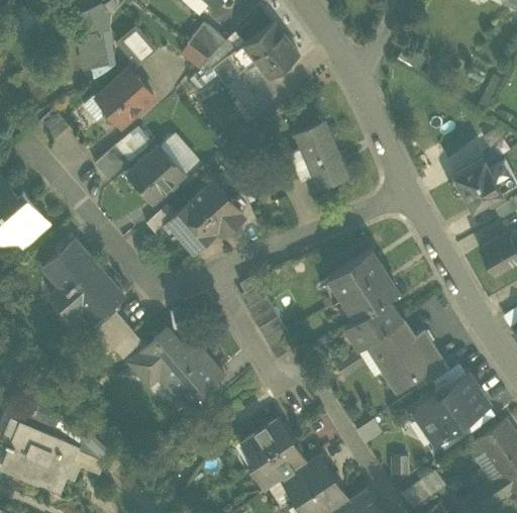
[(209,0),(191,0),(201,9),(209,0)]
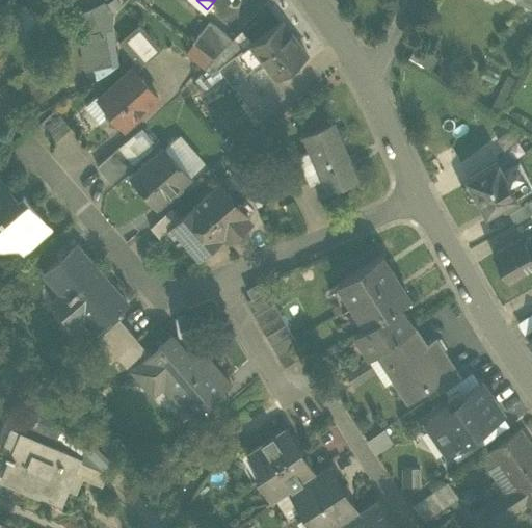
[(531,0),(514,0),(514,1),(531,9),(531,0)]
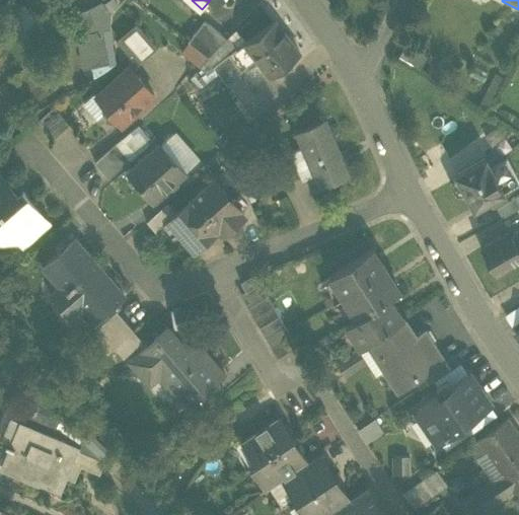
[(289,42),(274,21),(244,44),(261,64),(271,77),(300,55),(289,42)]
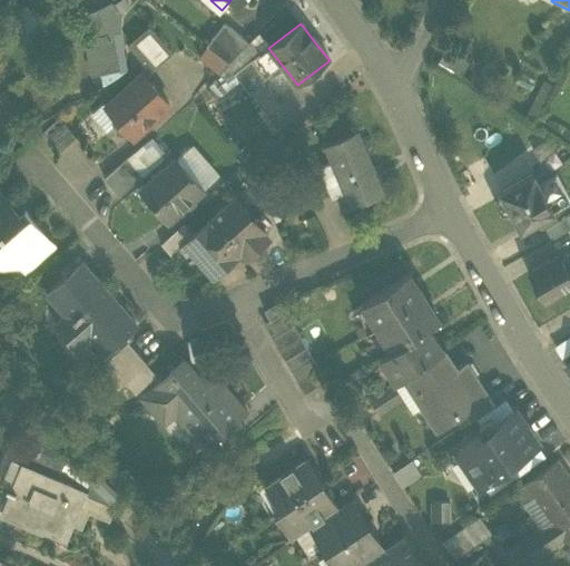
[(247,44),(224,25),(206,47),(228,65),(247,44)]
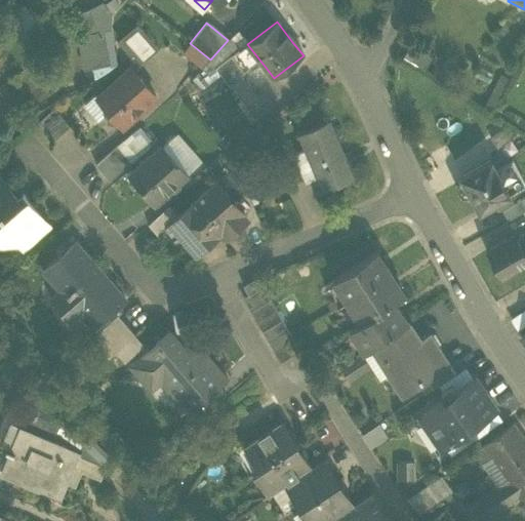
[(92,36),(79,38),(86,70),(109,66),(103,34),(92,36)]
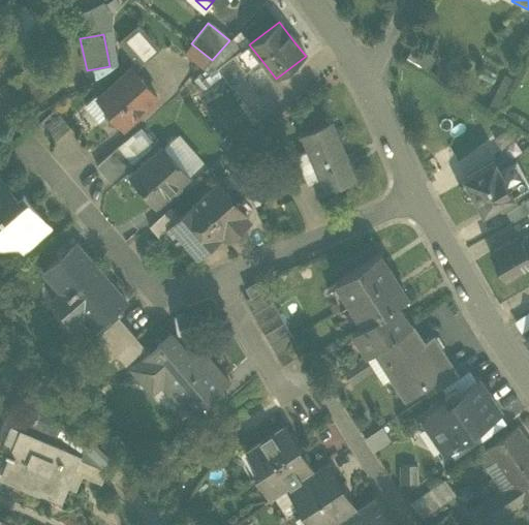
[(130,34),(120,43),(142,68),(152,59),(130,34)]
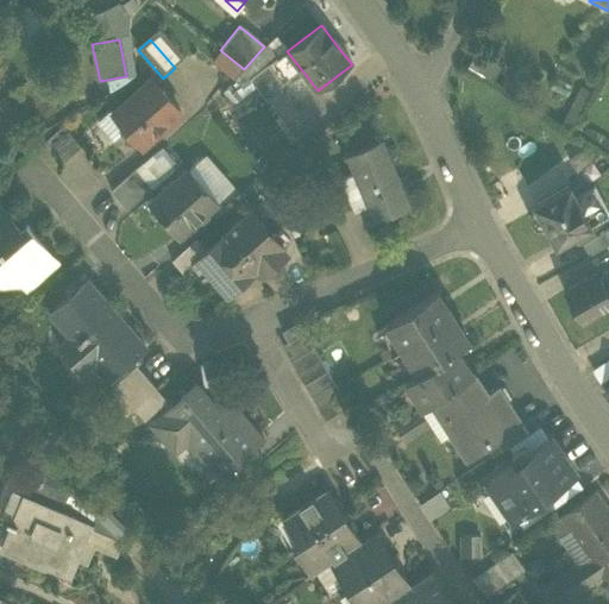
[(278,57),(265,48),(234,81),(240,87),(250,80),(268,65),(278,57)]
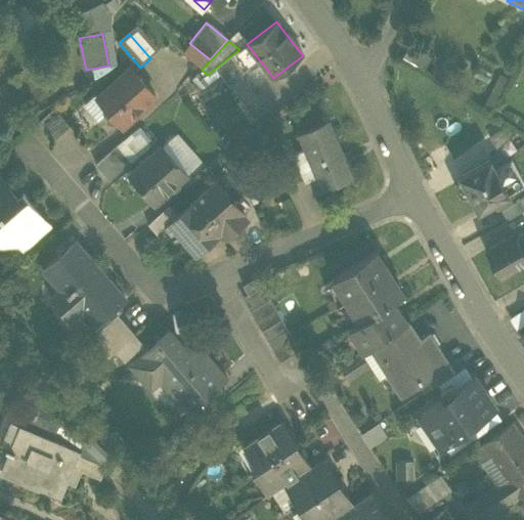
[(239,49),(230,56),(244,74),(246,77),(263,65),(247,44),(239,49)]
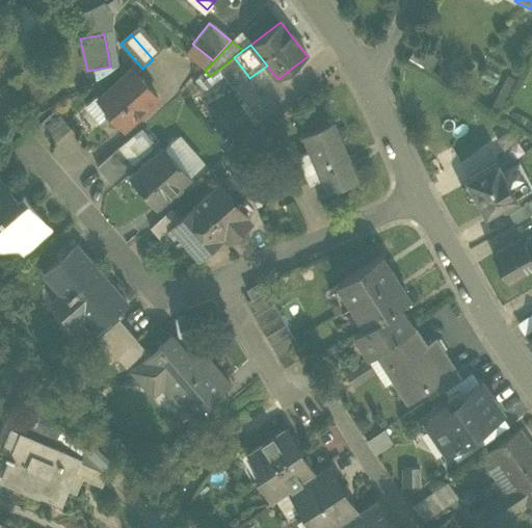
[(417,46),(410,56),(430,69),(436,59),(417,46)]
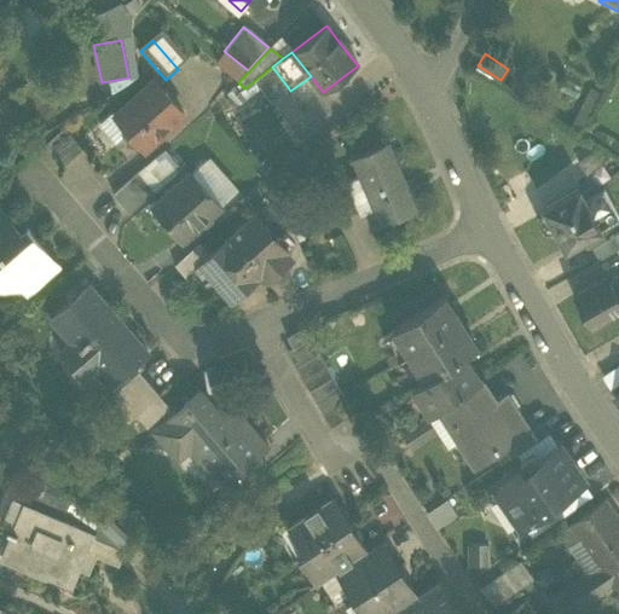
[(272,67),(254,81),(272,104),(287,93),(284,90),(288,87),(272,67)]
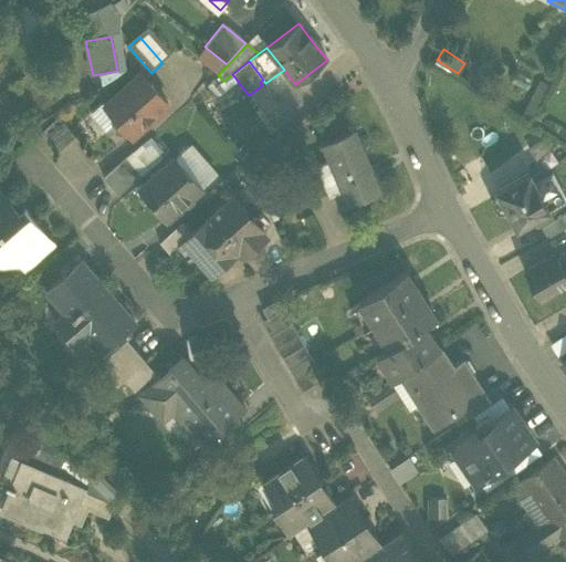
[(142,79),(127,91),(126,89),(105,107),(103,104),(92,114),(106,131),(113,125),(121,135),(128,133),(132,137),(152,120),(152,113),(157,107),(165,107),(167,105),(142,75),(139,76),(142,79)]
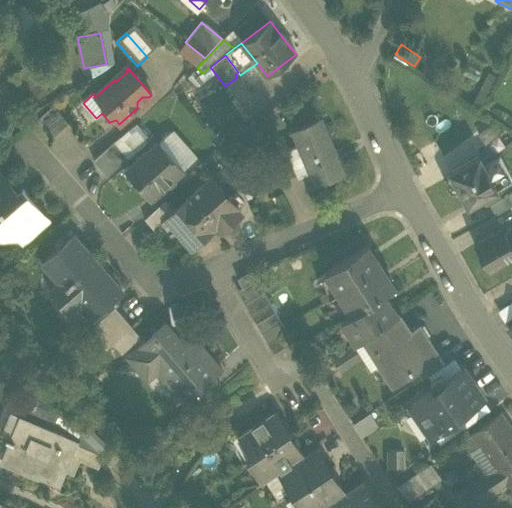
[(53,107),(37,122),(53,140),(69,125),(53,107)]
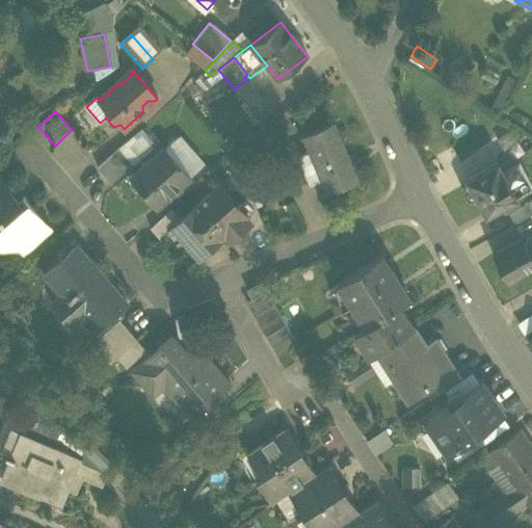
[(333,124),(303,136),(310,152),(298,157),(311,185),(322,180),(328,193),(357,181),(333,124)]
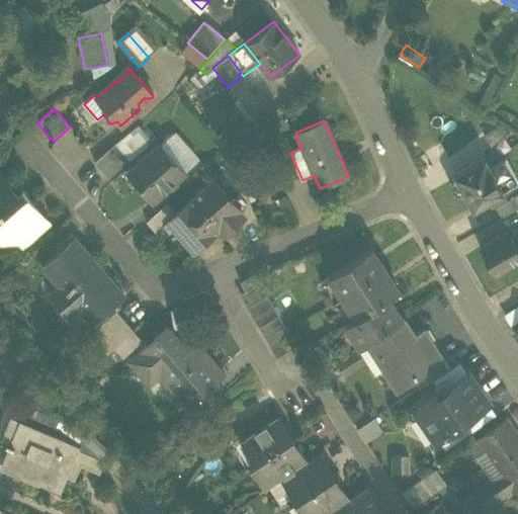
[(115,146),(130,163),(153,143),(139,125),(115,146)]
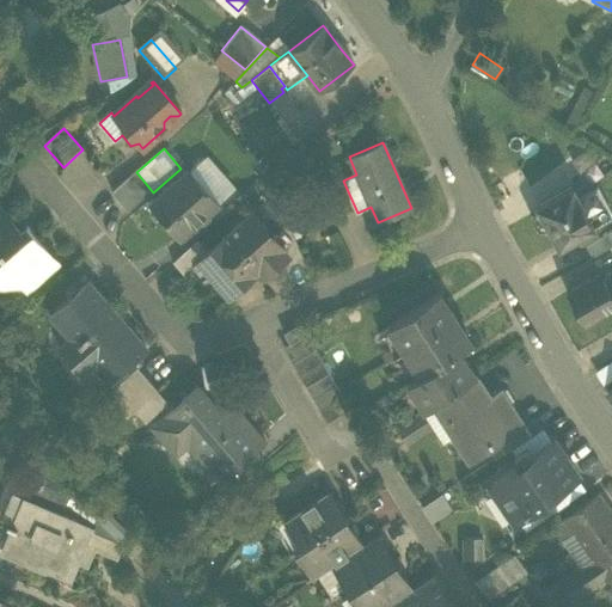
[(593,149),(573,164),(581,175),(601,160),(593,149)]
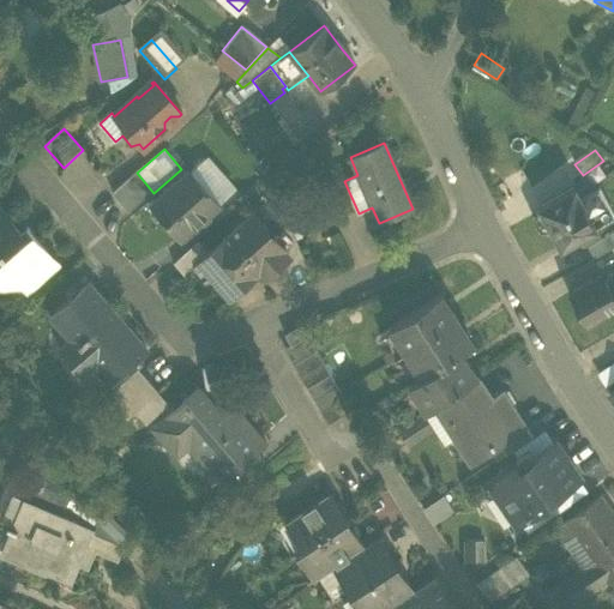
[(190,174),(218,206),(236,191),(208,158),(190,174)]
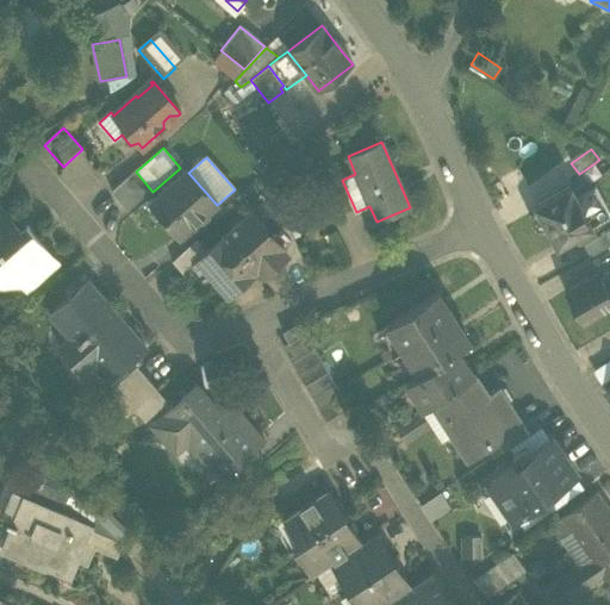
[(136,172),(111,193),(128,213),(153,192),(136,172)]
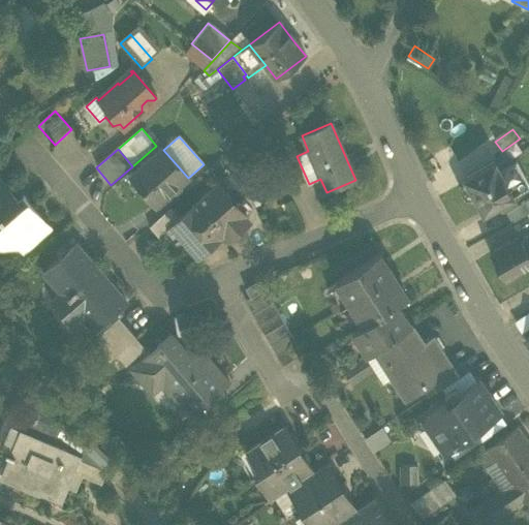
[(188,178),(163,150),(130,178),(131,179),(130,180),(130,186),(134,190),(139,191),(141,190),(155,207),(188,178)]
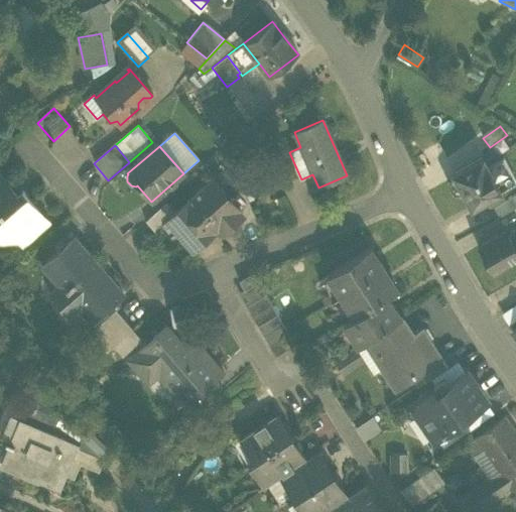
[(504,200),(482,159),(454,175),(455,178),(450,180),(448,186),(452,194),(459,196),(463,193),(471,208),(489,199),(492,206),(504,200)]
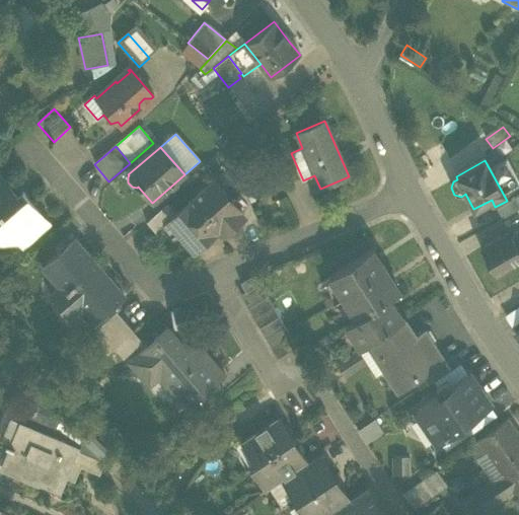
[(18,198),(0,176),(0,238),(16,224),(31,241),(50,225),(22,194),(18,198)]
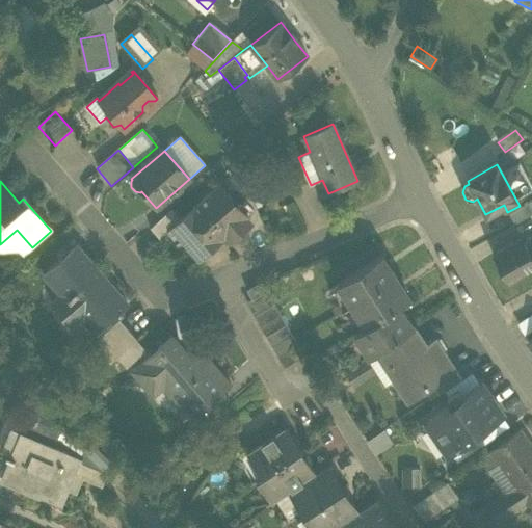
[(235,205),(219,186),(198,204),(231,241),(247,228),(249,226),(245,216),(235,205)]
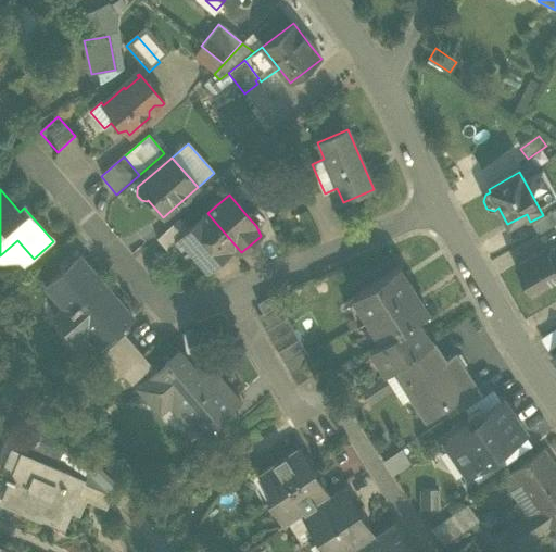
[(275,236),(262,207),(245,214),(256,226),(261,236),(258,238),(262,242),(275,236)]
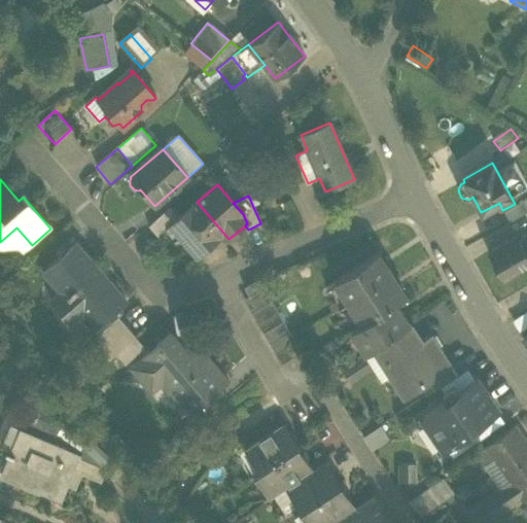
[(526,200),(503,213),(510,224),(526,214),(526,200)]
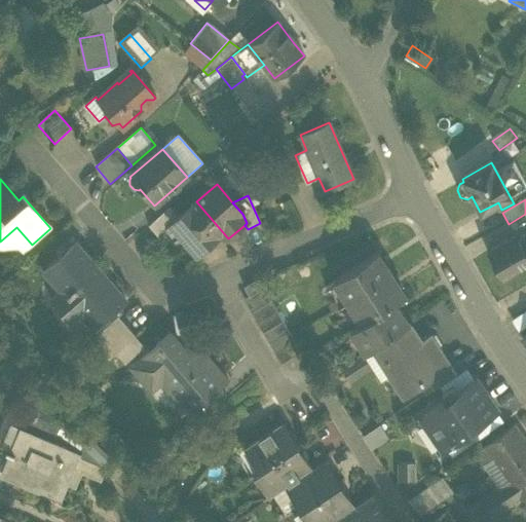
[(178,218),(171,224),(173,227),(197,255),(222,233),(227,239),(228,238),(196,201),(178,218)]
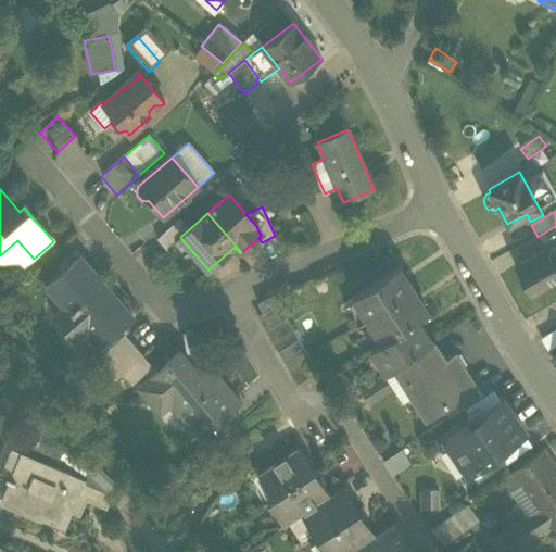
[(179,220),(156,240),(167,253),(182,240),(180,237),(188,230),(179,220)]
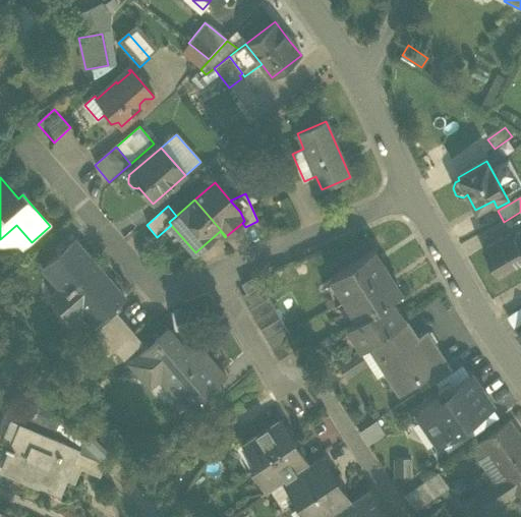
[(520,243),(517,246),(511,236),(482,251),(497,277),(520,263),(520,243)]
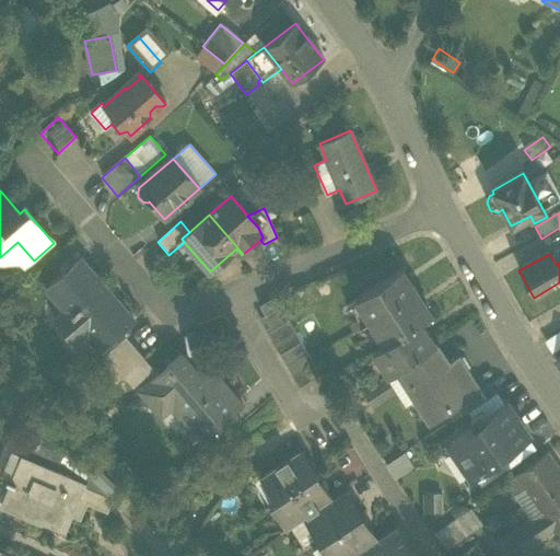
[(133,321),(81,259),(46,289),(70,316),(60,325),(78,346),(93,333),(104,346),(133,321)]
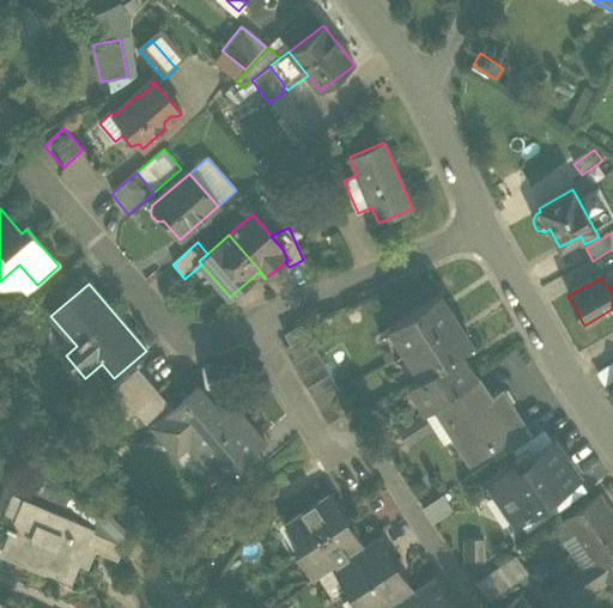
[(439,295),(389,327),(389,328),(395,324),(410,348),(405,351),(406,352),(411,348),(456,320),(439,295)]
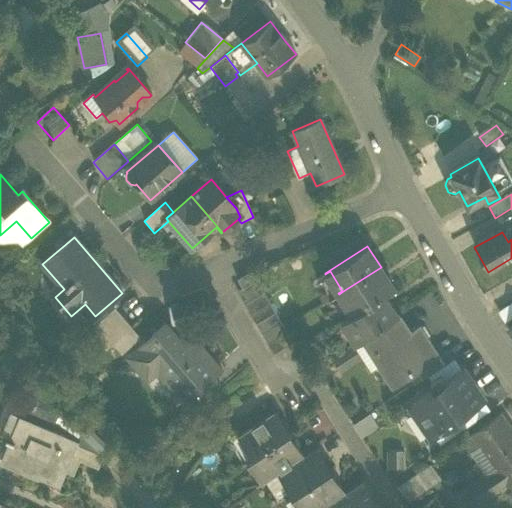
[(381,267),(343,291),(355,311),(356,312),(384,294),(394,288),(381,267)]
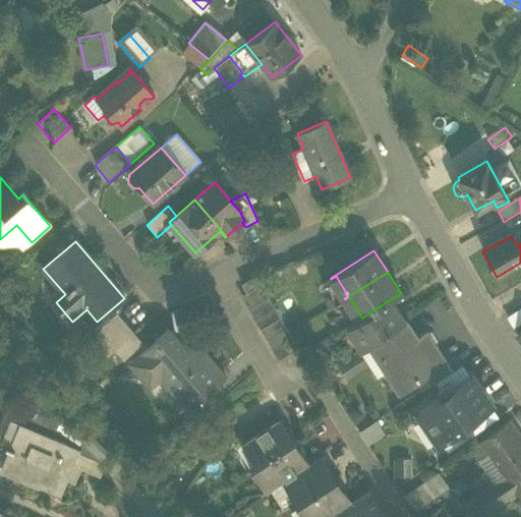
[(254,277),(241,284),(246,293),(247,293),(261,286),(254,277)]
